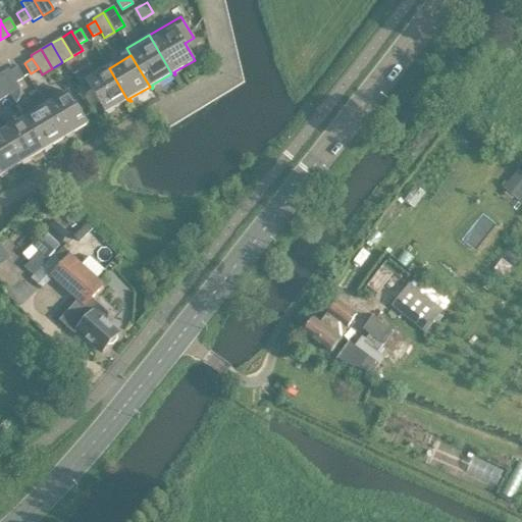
[(109,68),(96,75),(90,65),(74,74),(82,86),(87,83),(105,113),(106,112),(108,114),(109,113),(108,111),(127,100),(109,68)]
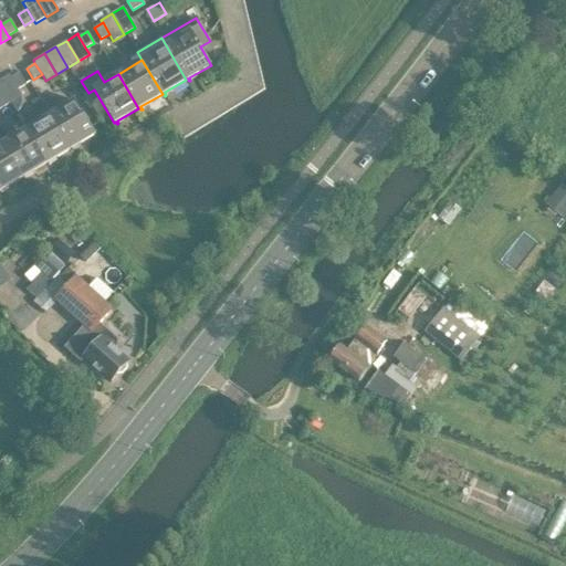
[(18,88),(25,84),(19,72),(10,77),(18,88)]
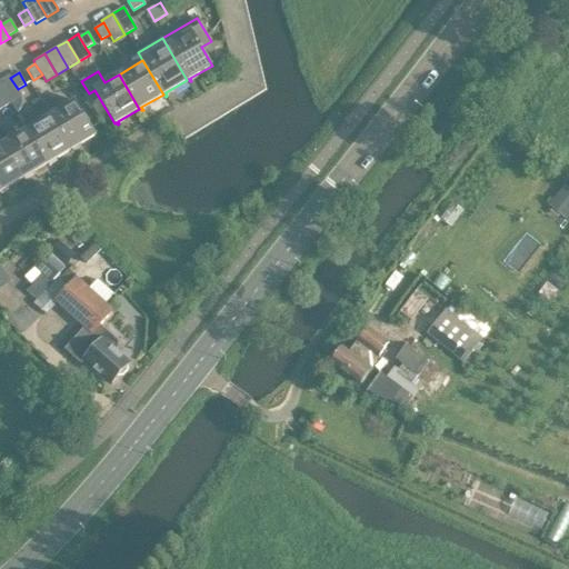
[(10,78),(9,75),(0,80),(0,86),(10,102),(21,97),(21,96),(18,89),(10,78)]
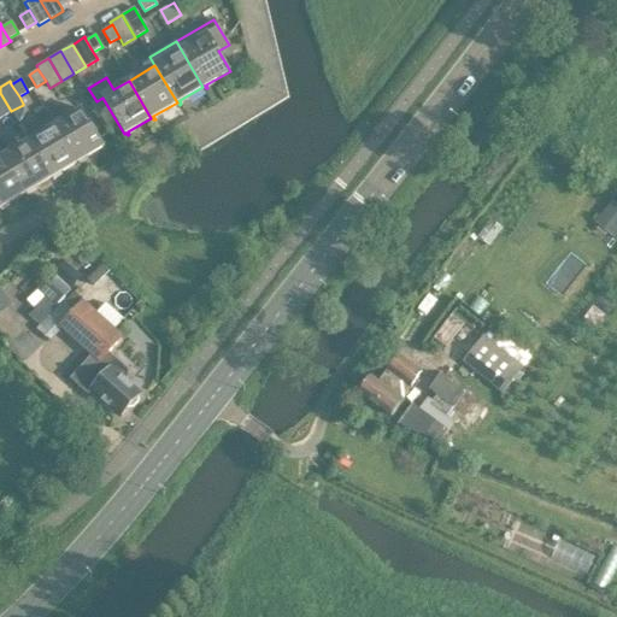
[(0,117),(11,111),(0,93),(0,117)]
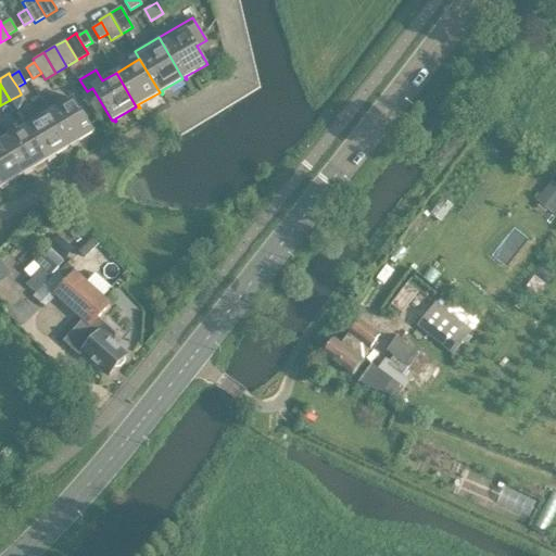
[(42,101),(49,112),(70,146),(72,148),(73,147),(72,144),(93,131),(73,98),(59,106),(52,96),(42,101)]
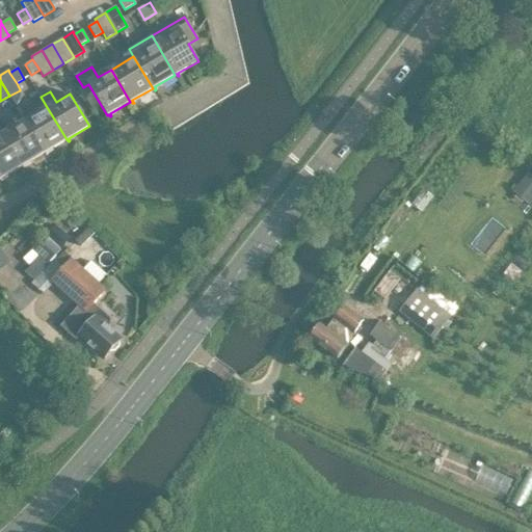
[(47,107),(24,121),(44,153),(45,153),(46,155),(47,154),(46,152),(67,139),(47,107)]
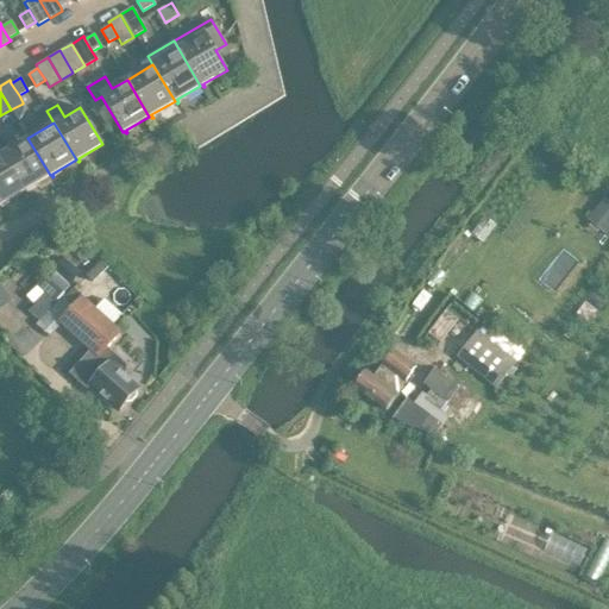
[(27,138),(2,154),(24,190),(25,190),(26,193),(29,192),(27,189),(50,175),(27,138)]
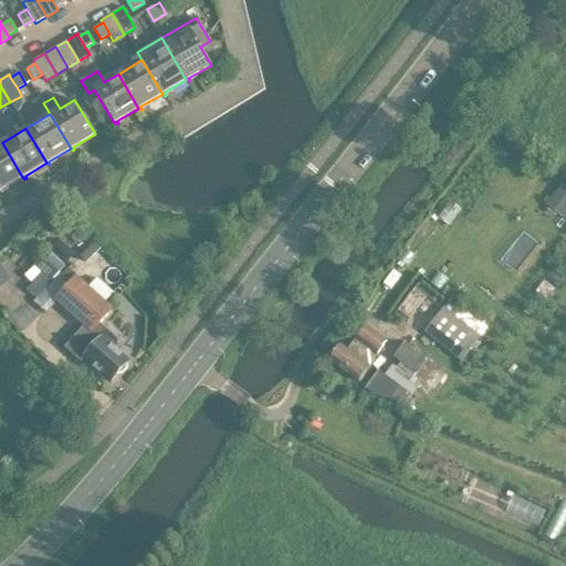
[(2,143),(0,144),(0,192),(1,194),(2,192),(1,190),(22,177),(2,143)]
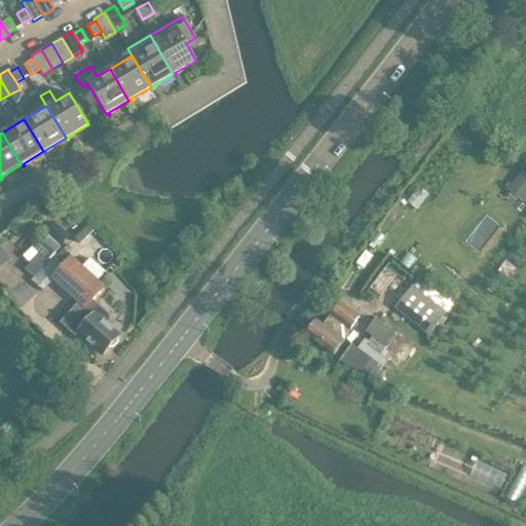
[(525,176),(519,171),(510,182),(525,194),(525,176)]
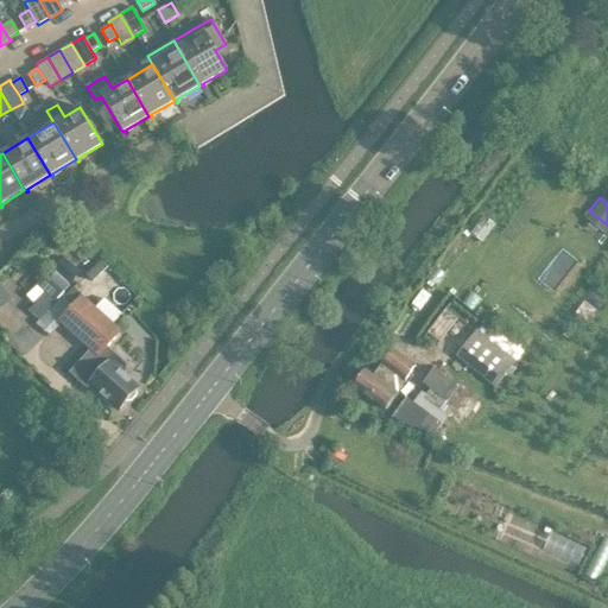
[(57,298),(70,284),(52,267),(39,282),(57,298)]
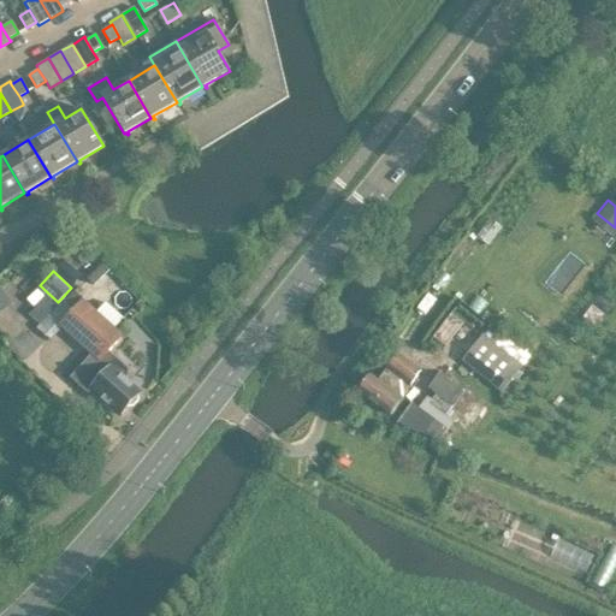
[(0,311),(12,302),(0,285),(0,311)]
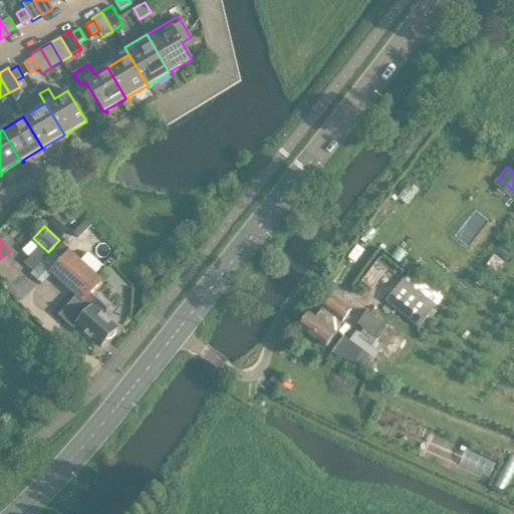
[(110,338),(114,334),(114,330),(116,328),(101,315),(104,313),(104,308),(88,294),(102,280),(62,243),(54,251),(62,259),(51,271),(78,297),(62,314),(86,337),(88,335),(100,346),(107,338),(110,338)]
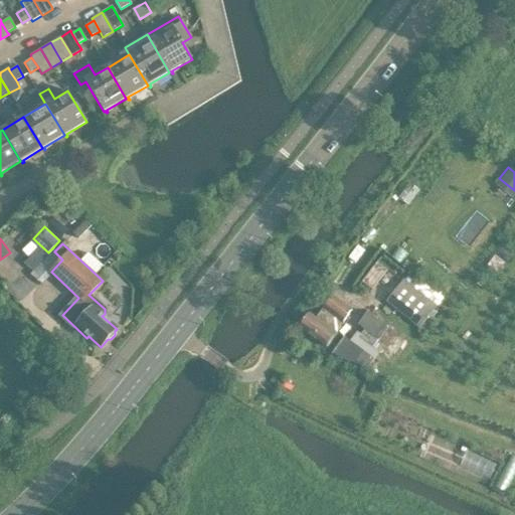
[(505,263),(495,254),(487,266),(498,273),(505,263)]
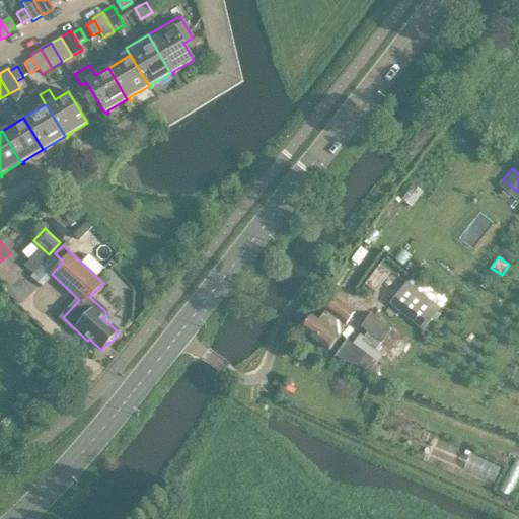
[(437,312),(403,286),(390,303),(423,329),(437,312)]
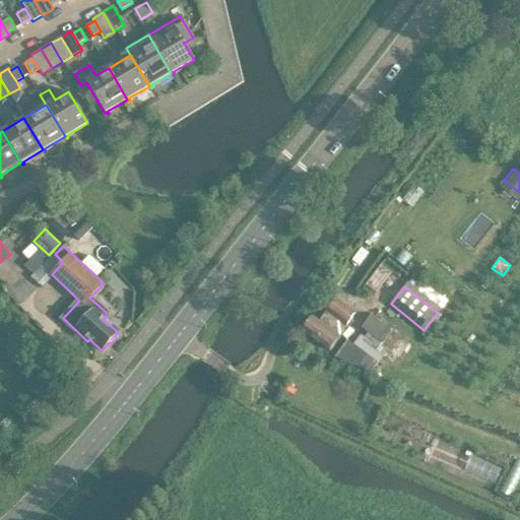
[(301,331),(328,350),(345,327),(344,326),(354,313),(335,299),(318,322),(311,317),(301,331)]
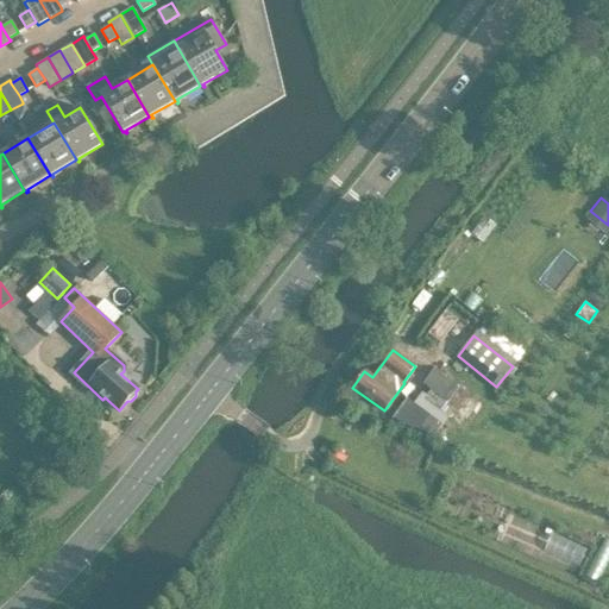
[(424,399),(439,412),(457,388),(433,370),(422,384),(431,389),(424,399)]
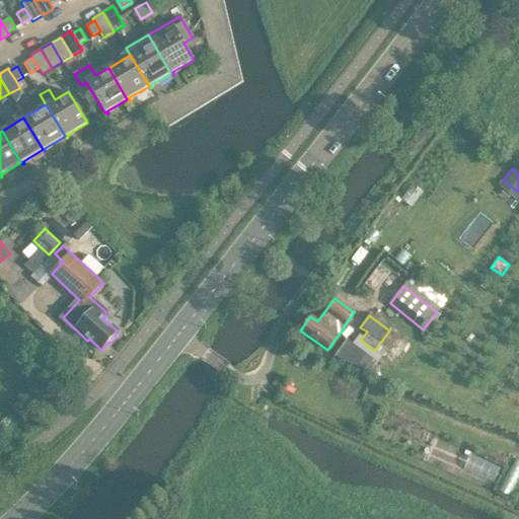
[(400,355),(409,344),(393,332),(385,343),(400,355)]
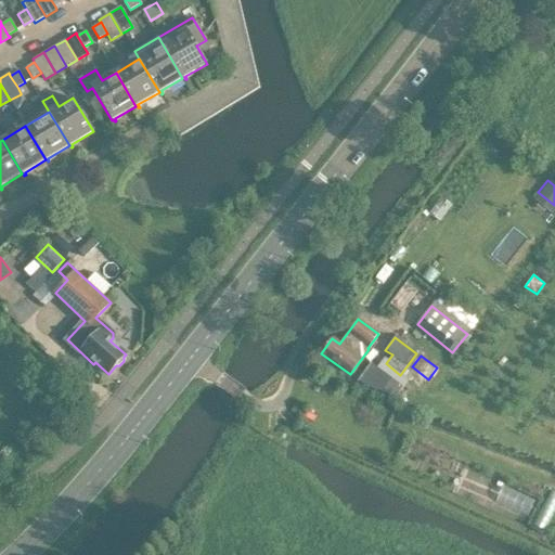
[(388,395),(395,386),(373,370),(375,368),(365,361),(352,378),(388,395)]
